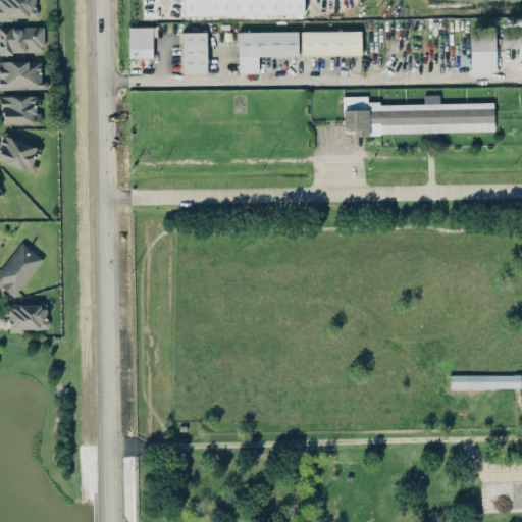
[(0,0),(0,19),(35,19),(35,0),(0,0)]
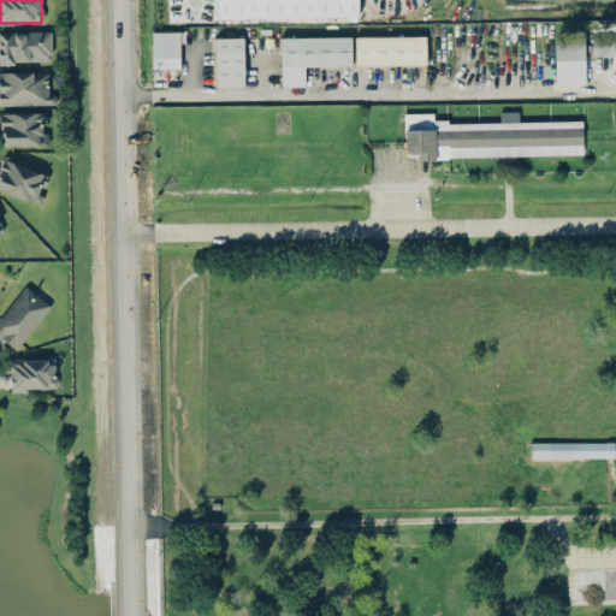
[(217,0),(217,19),(357,16),(357,0),(217,0)]
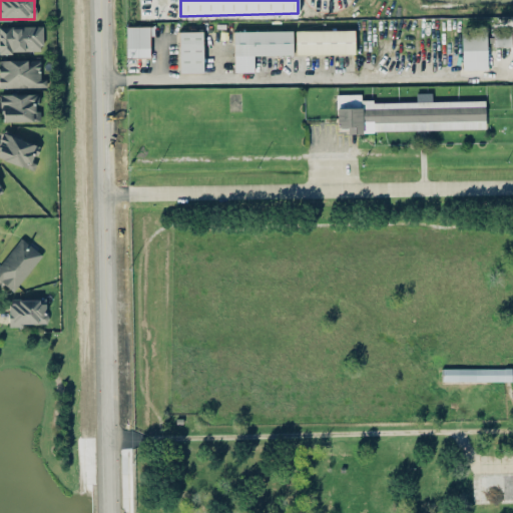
[(0,24),(0,52),(42,52),(42,24),(0,24)]
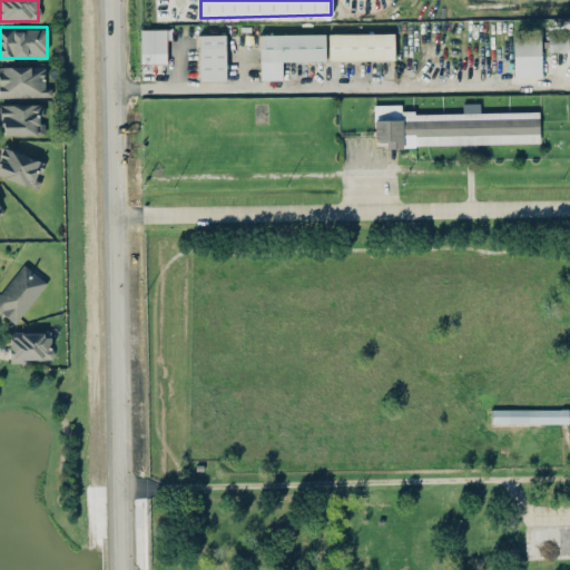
[(166,29),(139,29),(140,64),(166,64),(166,29)]
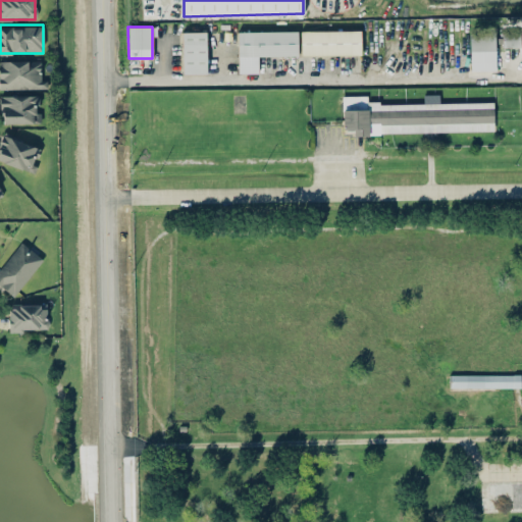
[(361,54),(360,30),(301,31),(301,55),(361,54)]
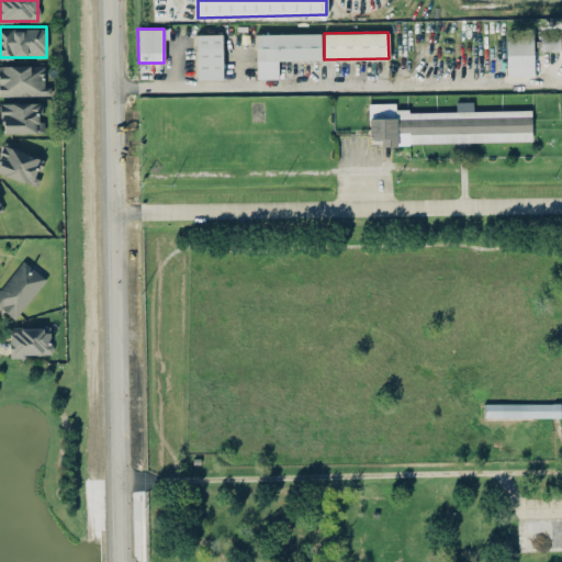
[(256,34),(257,79),(278,78),(278,60),(321,59),(321,33),(256,34)]
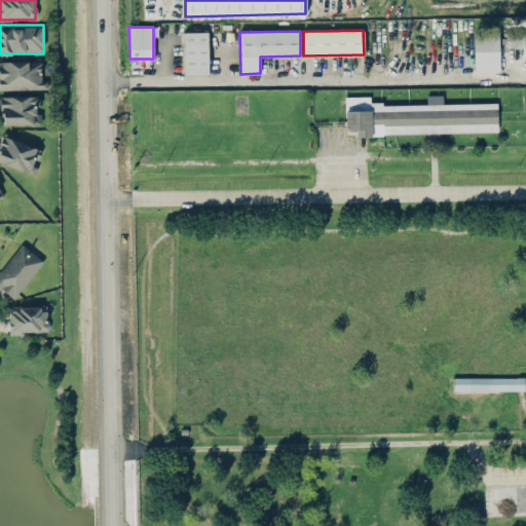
[(209,74),(208,32),(184,32),(184,74),(209,74)]
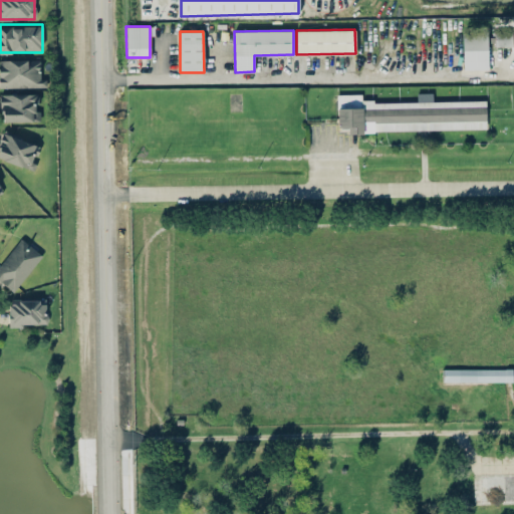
[(487,31),(463,32),(464,69),(488,68),(487,31)]
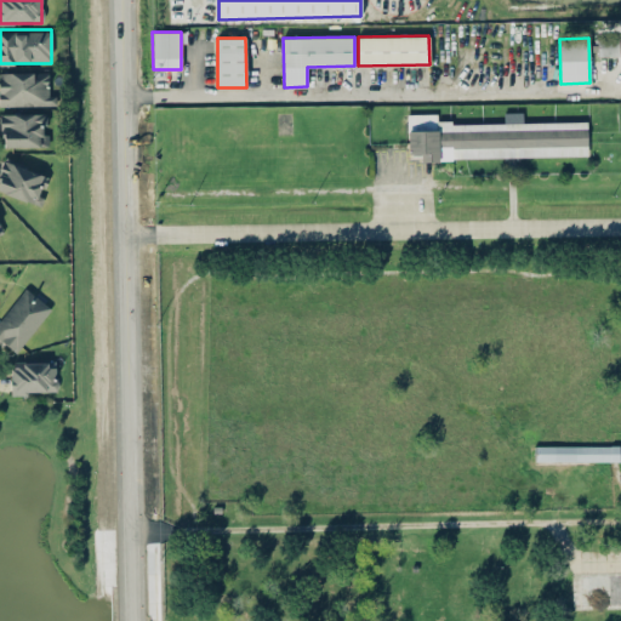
[(598,56),(619,56),(619,38),(598,38),(598,56)]
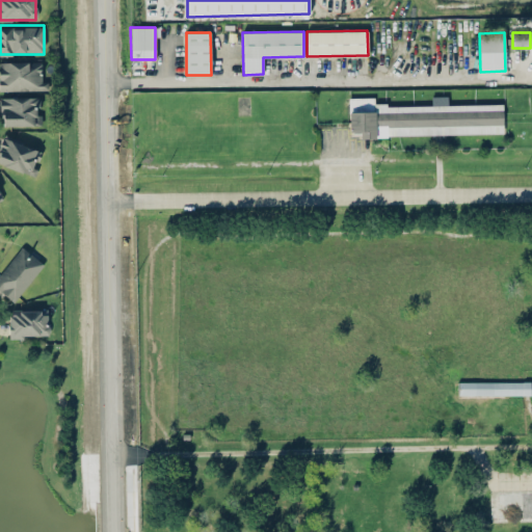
[(0,89),(47,89),(47,79),(40,79),(40,60),(0,60),(0,89)]
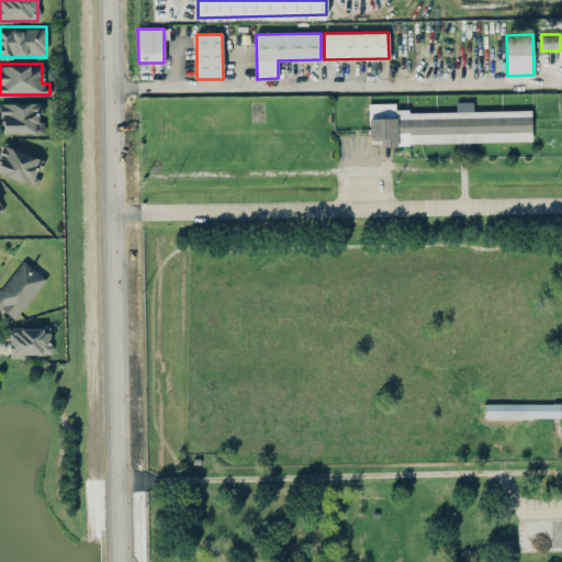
[(42,101),(0,101),(0,132),(42,132),(42,101)]
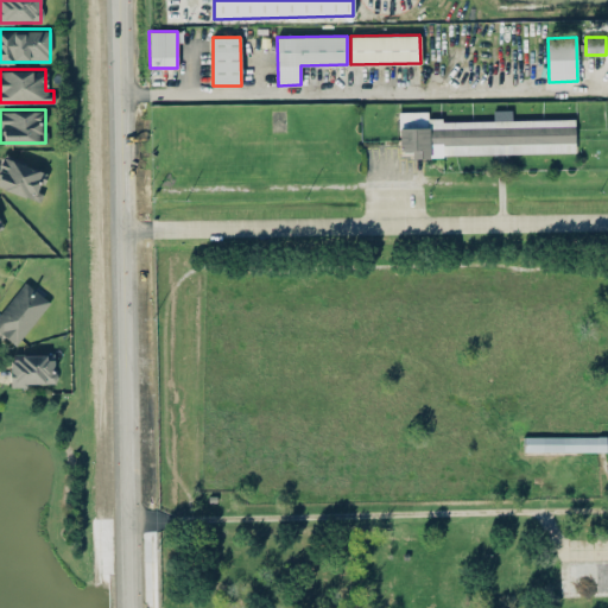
[(575,119),(512,119),(512,109),(493,109),(493,119),(428,120),(428,111),(399,112),(399,150),(412,150),(412,156),(575,153),(575,119)]
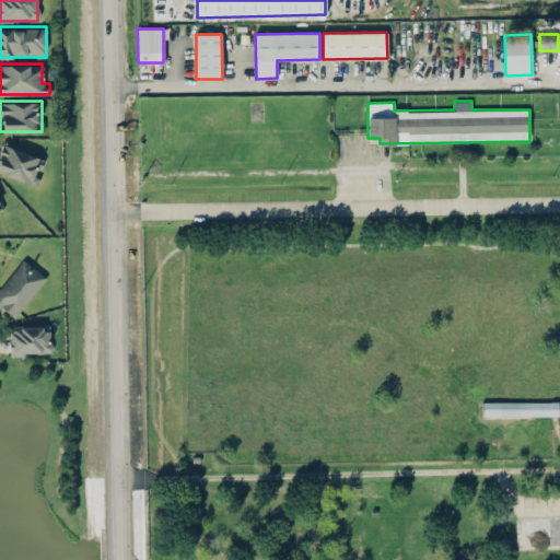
[(0,150),(0,172),(35,184),(44,156),(2,143),(0,150)]
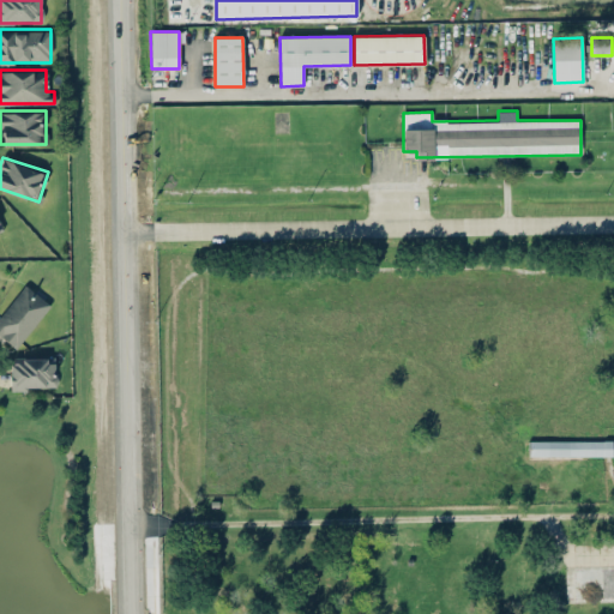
[(50,304),(24,282),(0,312),(0,336),(14,348),(50,304)]
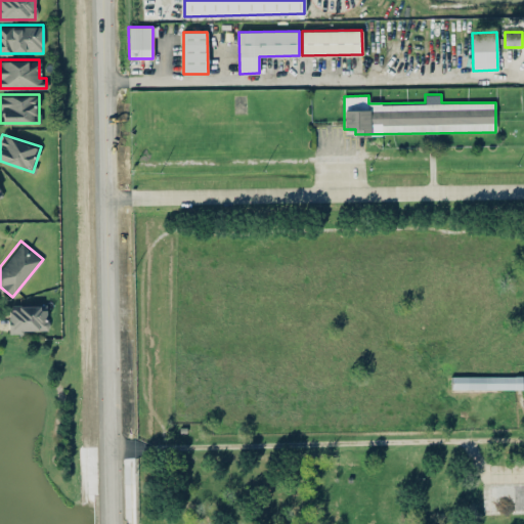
[(46,304),(7,304),(7,332),(46,332),(46,304)]
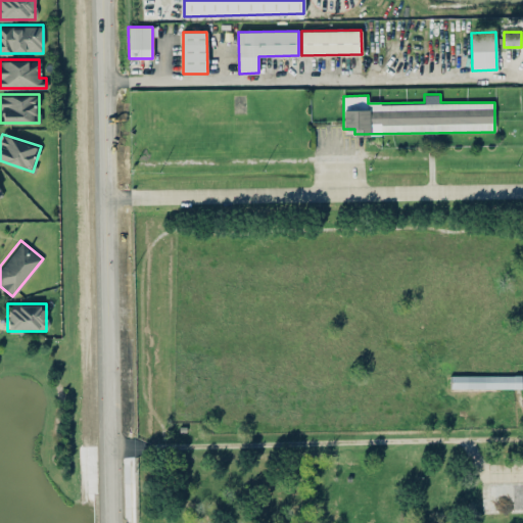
[(521,375),(450,376),(452,388),(521,387),(521,375)]
